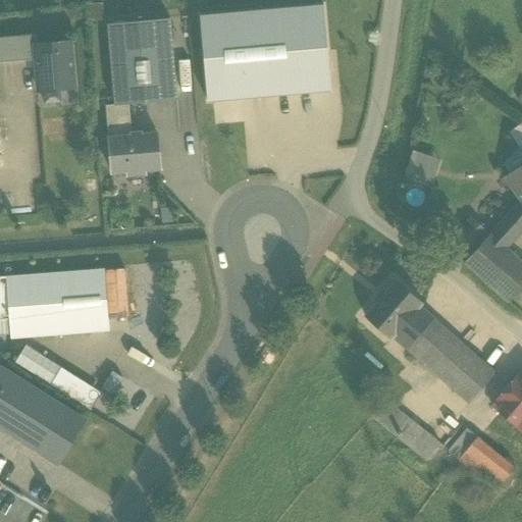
[(324,6),(199,16),(206,103),(331,93),(324,6)]
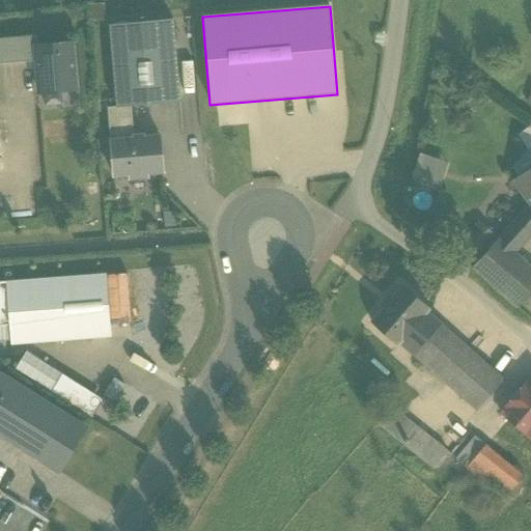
[(172,20),(109,25),(116,107),(116,108),(131,107),(179,103),(172,20)]
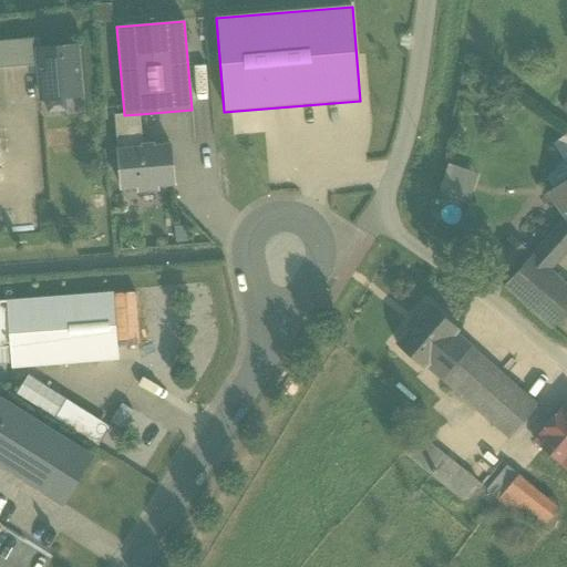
[(38,39),(0,42),(0,70),(39,66),(38,50),(39,50),(38,39)]
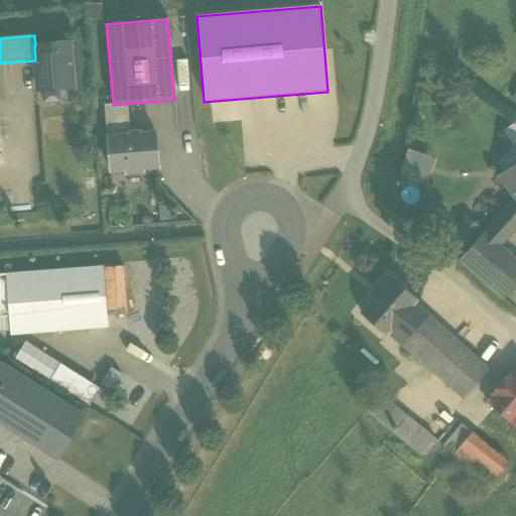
[(35,45),(34,45),(35,60),(38,92),(73,89),(69,42),(35,45)]
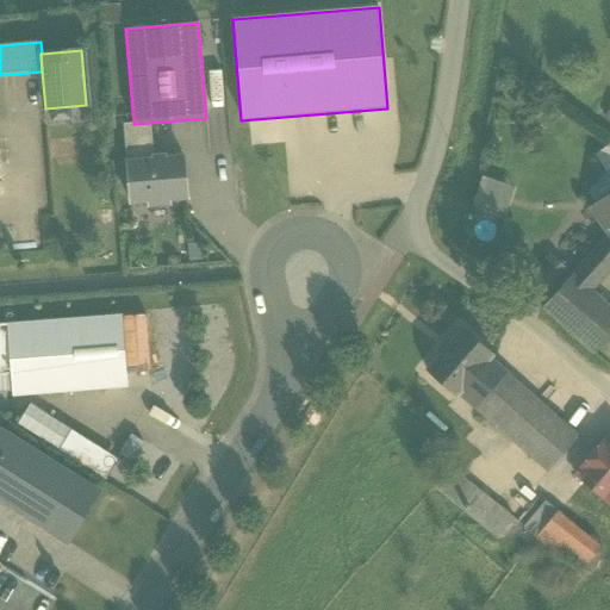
[(150,123),(134,124),(134,123),(123,124),(126,162),(151,160),(151,157),(153,156),(150,123)]
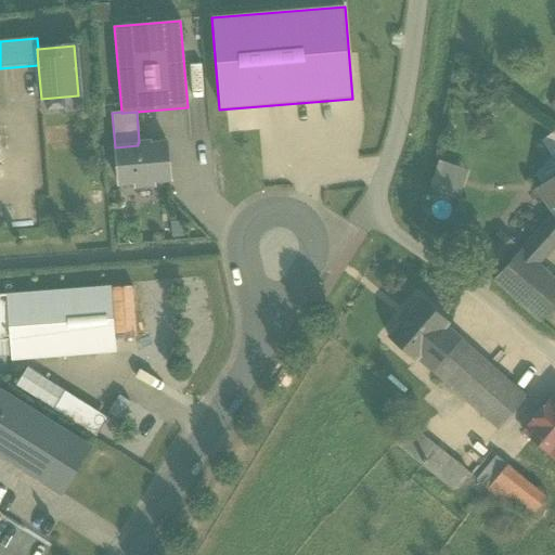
[(138,145),(115,147),(118,185),(134,183),(136,188),(154,185),(154,182),(170,181),(167,143),(151,144),(151,142),(139,142),(138,143),(138,145)]
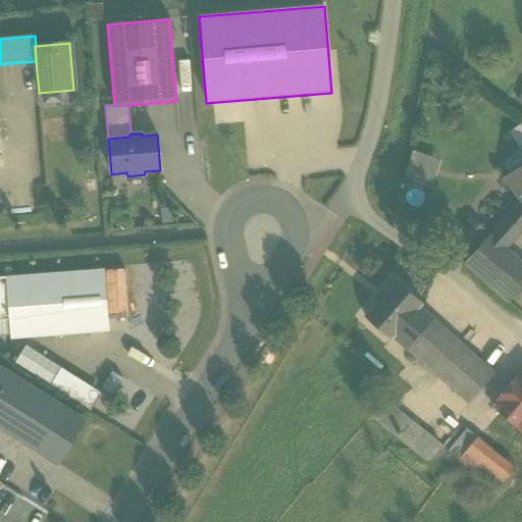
[(521,145),(514,151),(513,155),(505,161),(504,165),(510,173),(504,178),(519,201),(521,204),(521,145)]
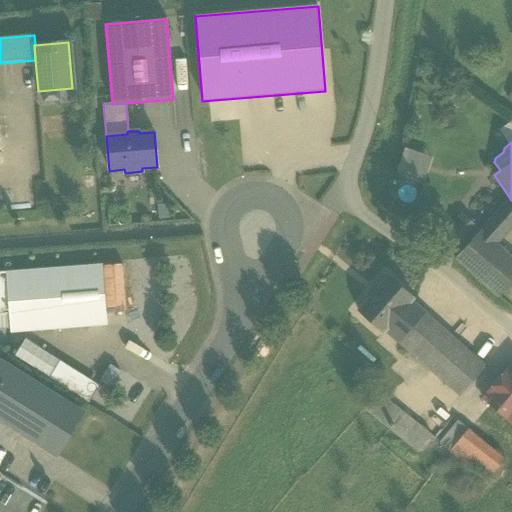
[(425,157),(406,151),(400,171),(418,177),(425,157)]
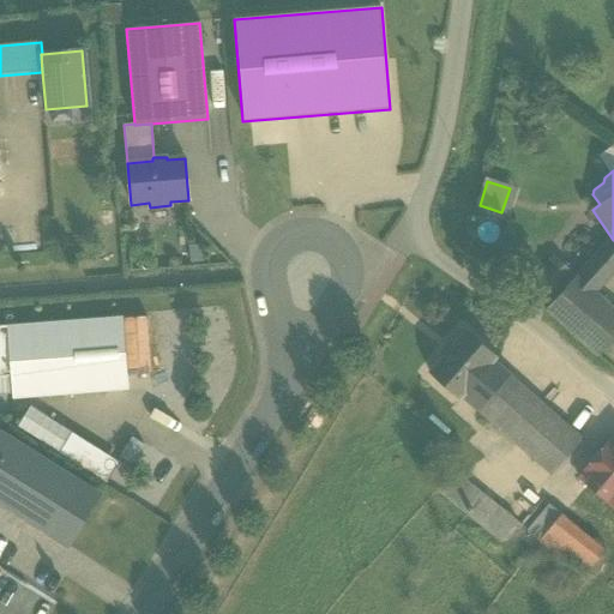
[(613,240),(611,236),(575,276),(595,294),(613,274),(613,240)]
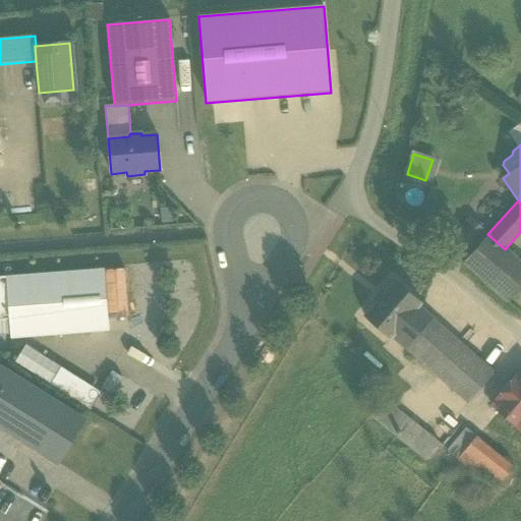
[(487,234),(469,217),(446,243),(465,261),(487,234)]
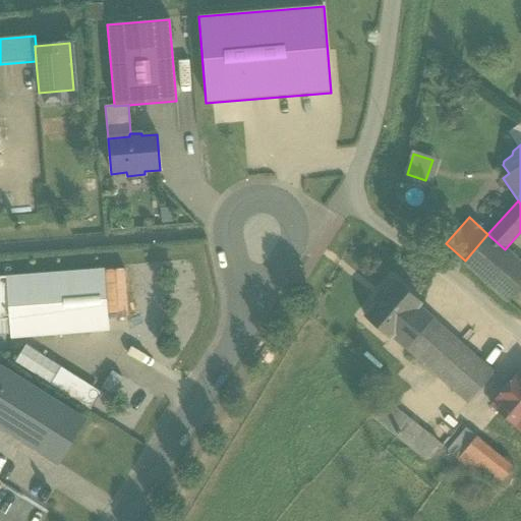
[(520,263),(505,249),(487,234),(465,261),(463,263),(508,301),(520,286),(520,263)]
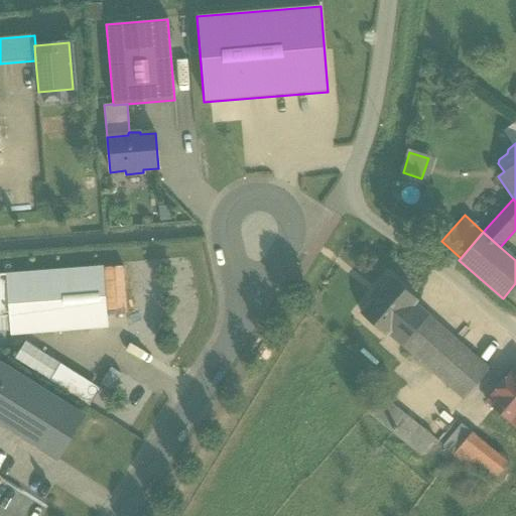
[(103,267),(6,274),(9,317),(10,335),(108,328),(103,267)]
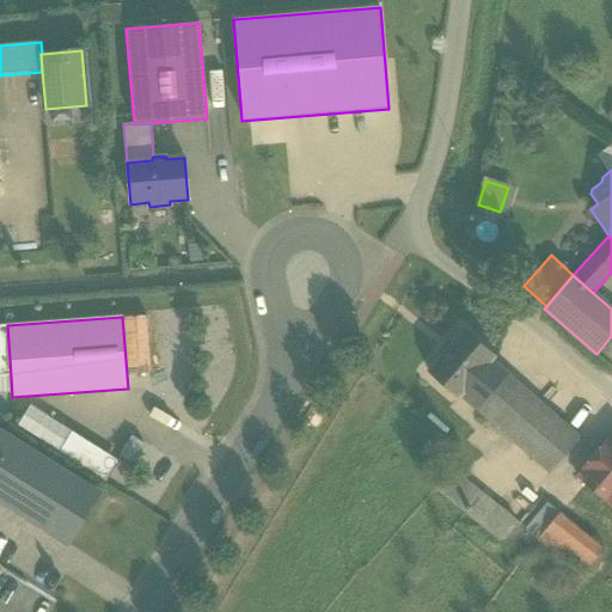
[(7,325),(0,325),(0,377),(11,377),(7,325)]
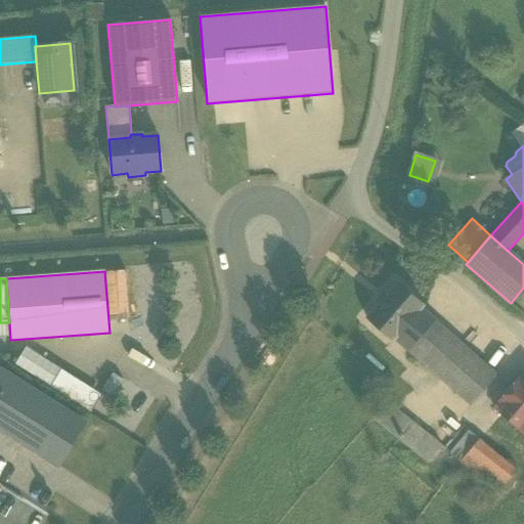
[(425,306),(398,282),(366,318),(393,342),(395,339),(423,308),(425,306)]
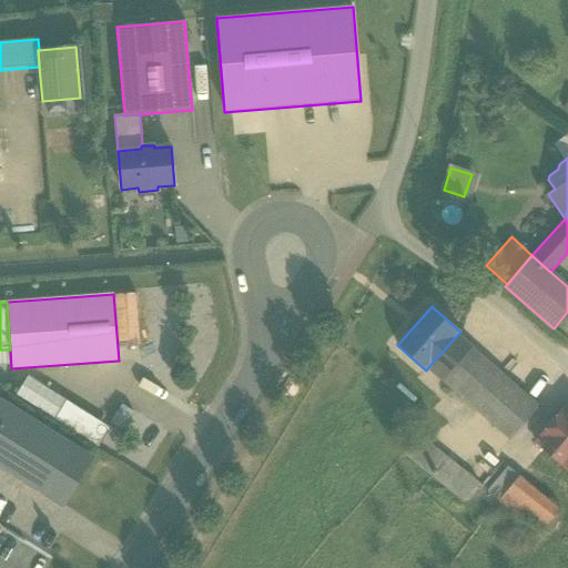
[(538,407),(458,334),(428,367),(508,440),(538,407)]
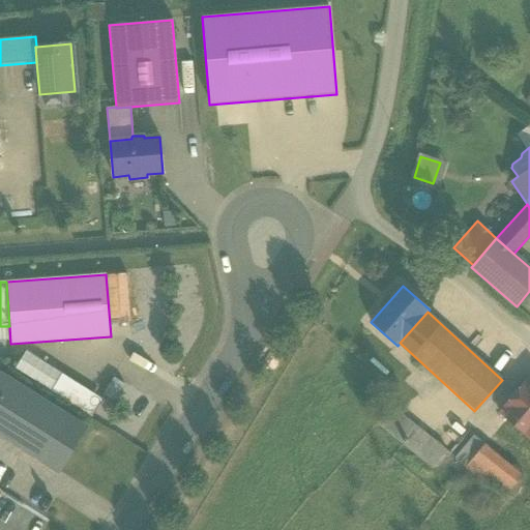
[(100,396),(60,372),(49,389),(90,414),(100,396)]
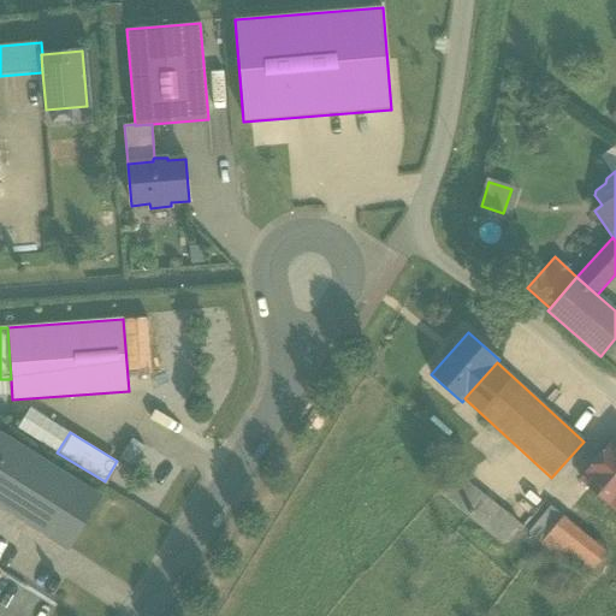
[(77,485),(1,437),(0,437),(0,502),(47,532),(77,485)]
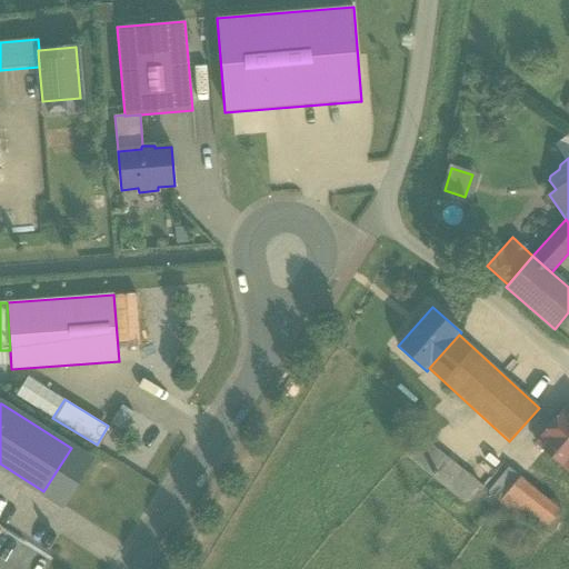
[(568,405),(536,442),(568,470),(568,405)]
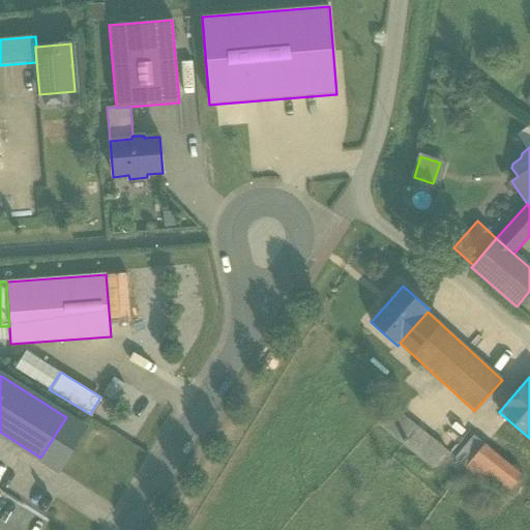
[(415,424),(391,406),(377,424),(403,444),(404,442),(402,441),(405,438),(404,438),(415,424)]
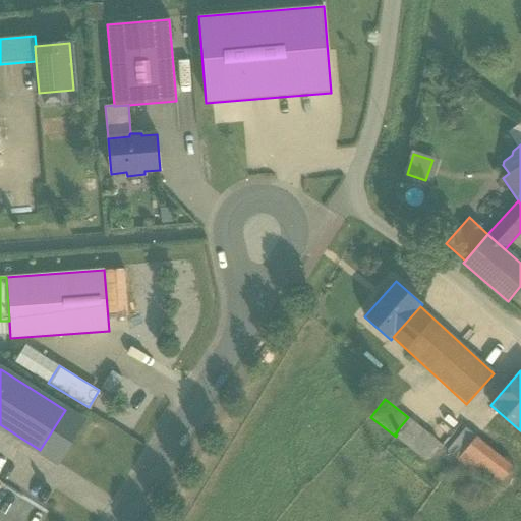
[(440,444),(408,417),(397,430),(398,430),(395,433),(397,435),(396,437),(424,461),(440,444)]
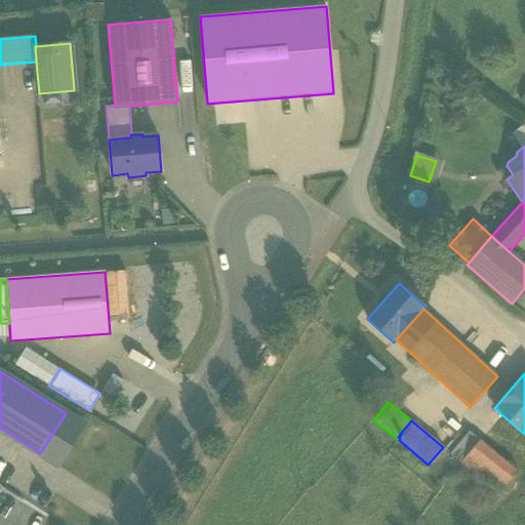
[(470,432),(450,454),(460,462),(480,440),(470,432)]
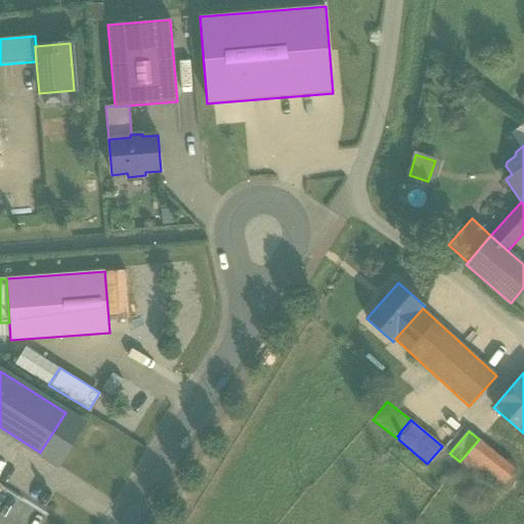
[(516,471),(479,439),(460,462),(497,493),(516,471)]
